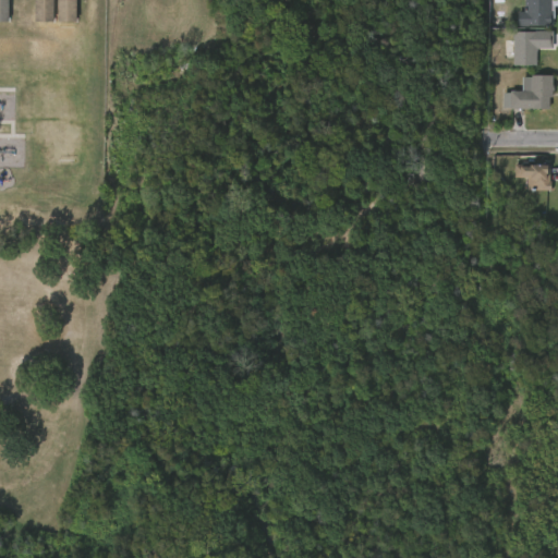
[(0,0),(75,0),(75,22),(57,22),(57,0),(53,0),(53,22),(34,22),(34,0),(8,0),(8,22),(0,22),(0,0)]
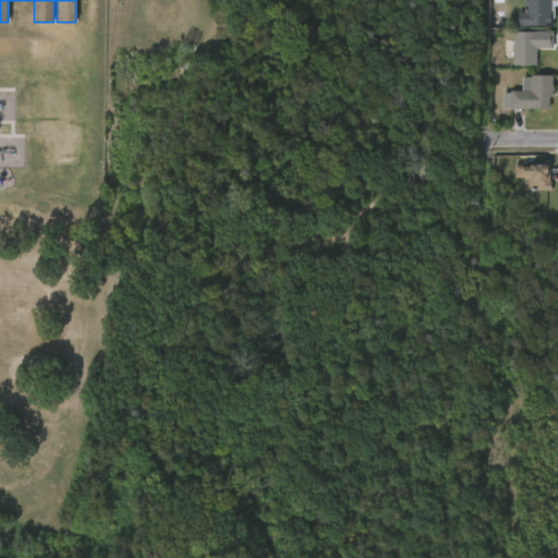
[(557,0),(557,5),(554,5),(554,20),(550,20),(550,26),(517,25),(518,12),(524,12),(524,0),(557,0)]
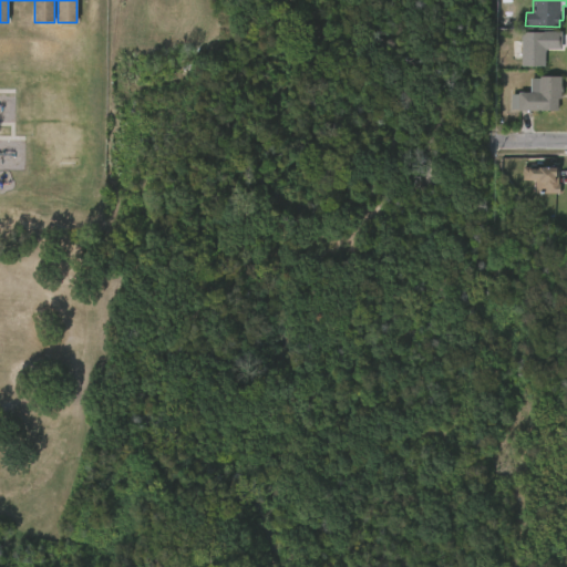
[(544,50),(544,68),(522,68),(522,59),(512,59),(512,41),(521,41),(521,32),(559,32),(559,50),(544,50)]
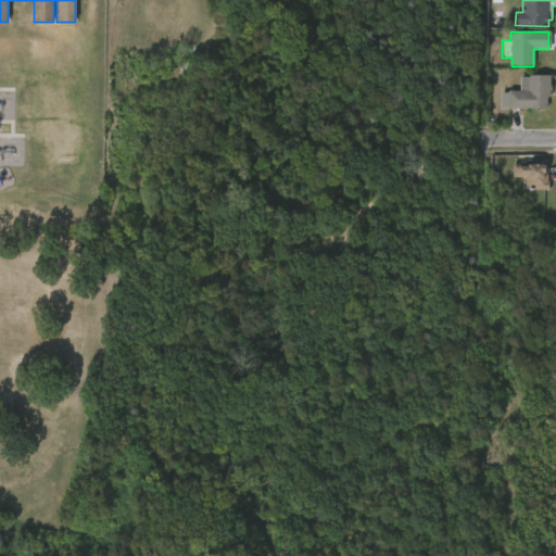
[(546,98),(546,111),(506,111),(506,109),(501,109),(501,93),(507,93),(507,91),(519,91),(519,78),(528,78),(528,76),(550,76),(550,98),(546,98)]
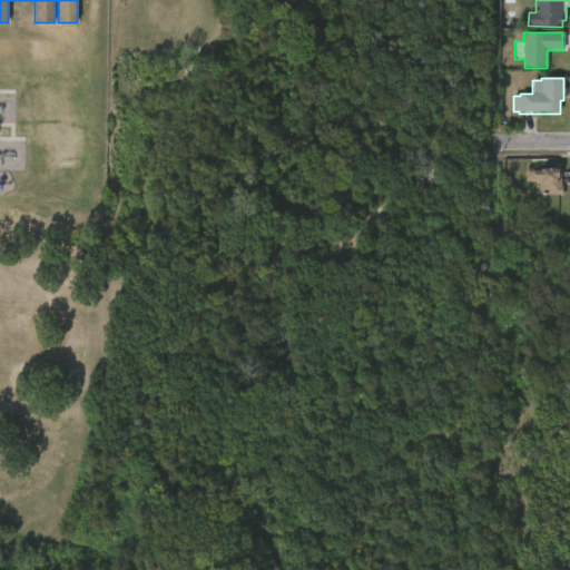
[(534,167),(534,169),(562,168),(561,185),(562,185),(562,195),(538,195),(538,182),(526,182),(526,167),(534,167)]
